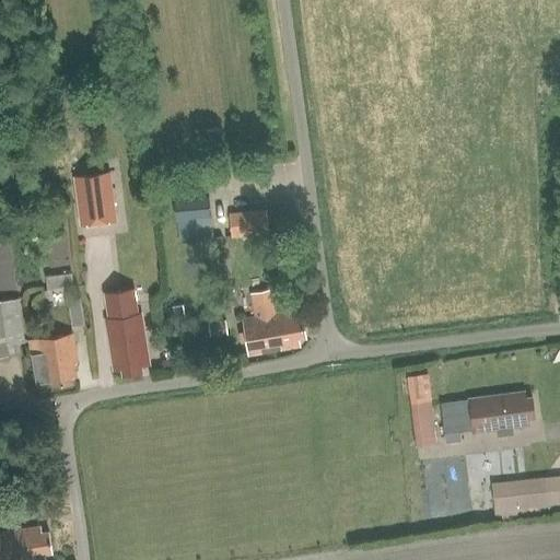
[(116,224),(109,174),(73,178),(80,229),(116,224)]
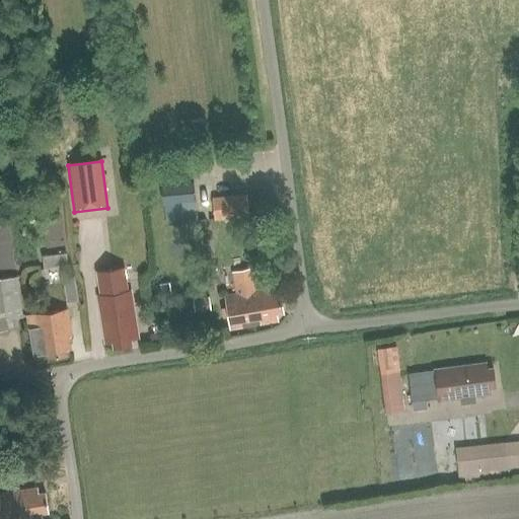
[(170,226),(198,223),(193,183),(162,187),(164,207),(167,207),(170,226)]
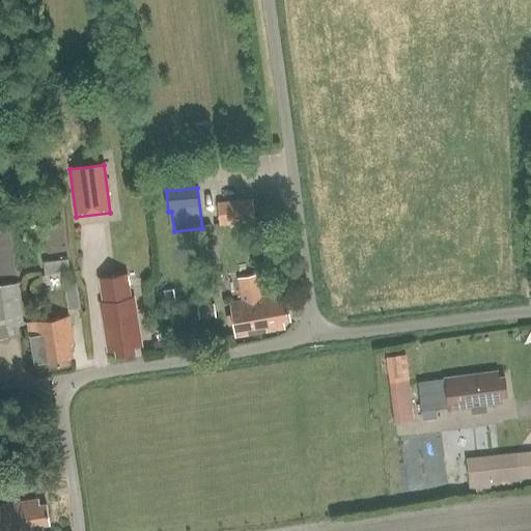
[(255,224),(253,200),(217,203),(220,227),(255,224)]
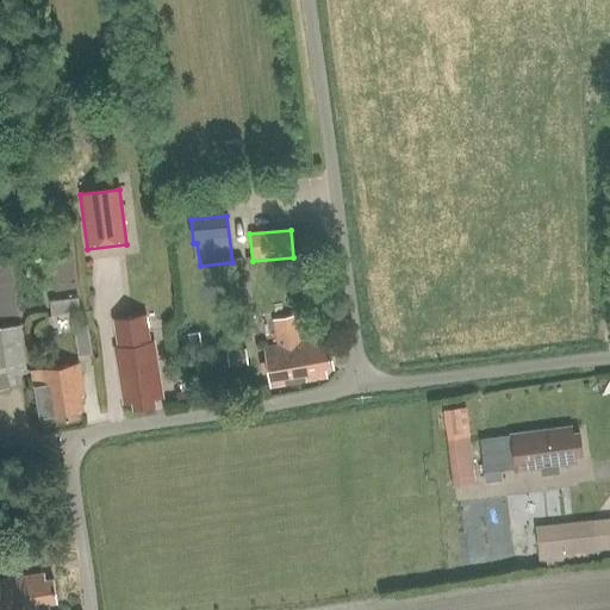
[(78,300),(50,304),(51,318),(80,316),(78,300)]
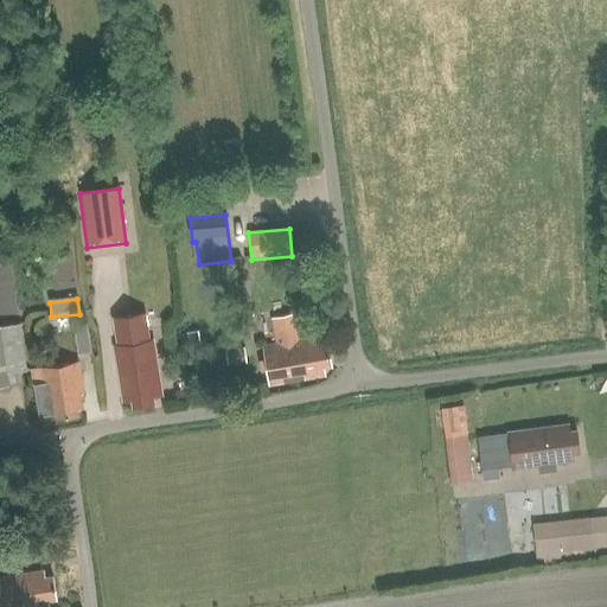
[(318,338),(301,342),(296,317),(274,320),(279,345),(263,349),(269,387),(325,376),(324,369),(332,366),(327,344),(319,346),(318,338)]
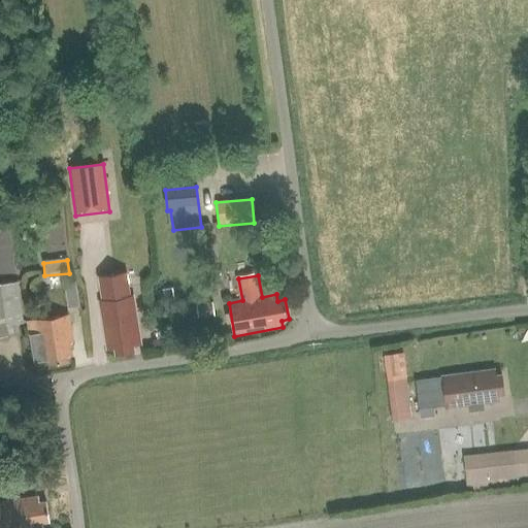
[(0,285),(0,337),(7,337),(6,327),(22,325),(17,283),(0,285)]
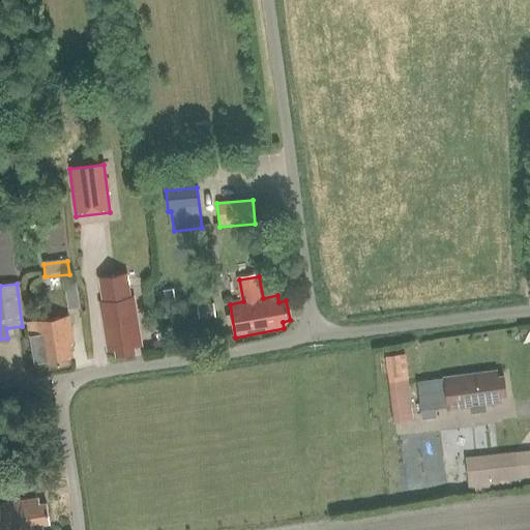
[(80,311),(77,286),(63,287),(66,313),(74,312),(80,311)]
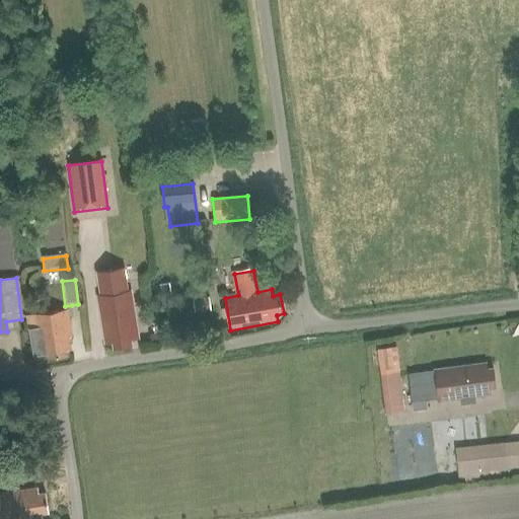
[(175,287),(160,289),(162,304),(177,302),(175,287)]
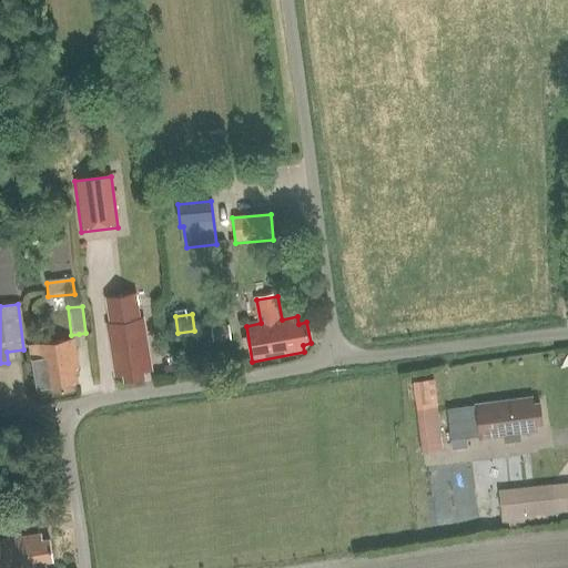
[(143,372),(152,371),(143,318),(107,324),(115,376),(124,375),(125,381),(144,377),(143,372)]
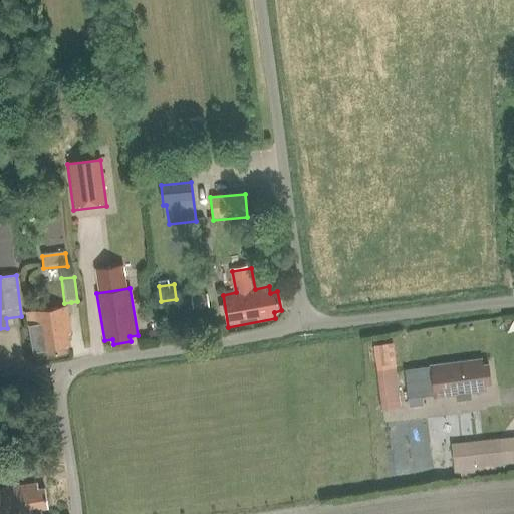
[(207,294),(191,297),(194,310),(209,307),(207,294)]
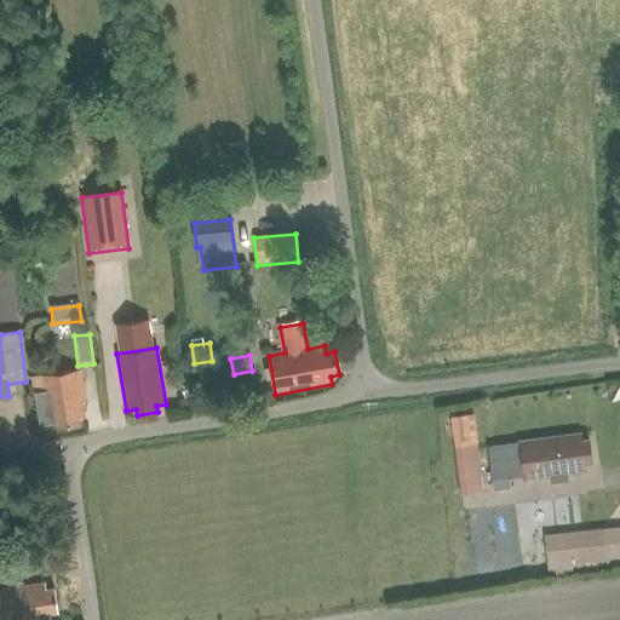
[(82,403),(86,402),(80,371),(32,379),(34,395),(35,395),(41,426),(58,424),(59,428),(80,424),(79,417),(84,417),(82,403)]
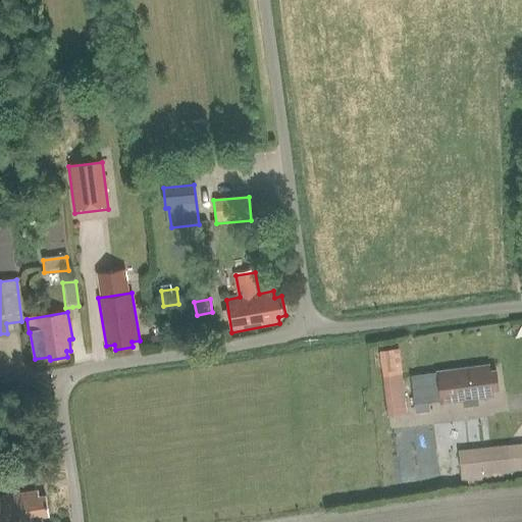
[(399,349),(379,352),(387,416),(407,414),(399,349)]
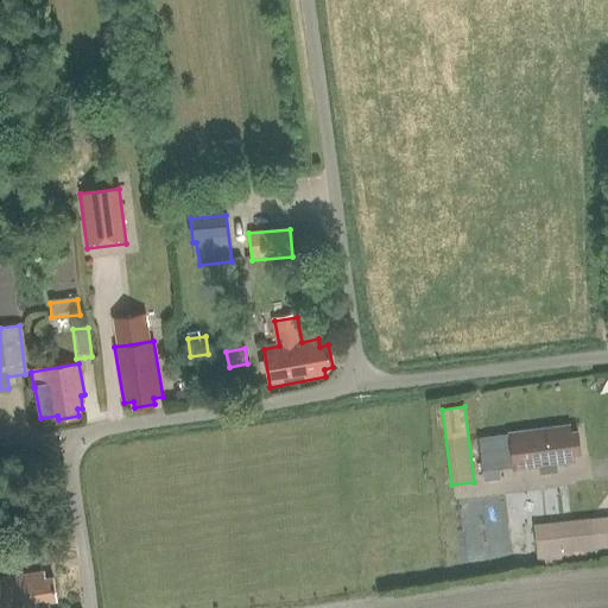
[(482,439),(487,482),(501,480),(500,469),(514,468),(514,470),(575,462),(574,456),(581,455),(578,432),(571,434),(570,428),(482,439)]
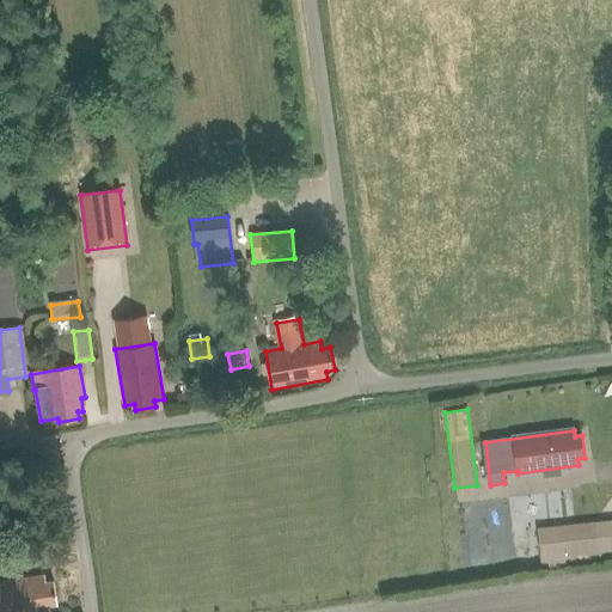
[(592,525),(539,530),(542,565),(571,563),(571,561),(581,561),(580,551),(594,550),(592,525)]
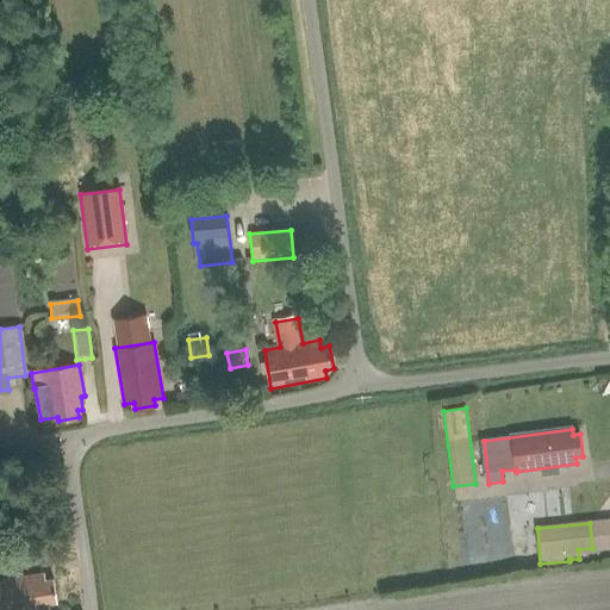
[(57,603),(54,580),(45,582),(44,574),(0,580),(0,609),(49,609),(49,604),(57,603)]
